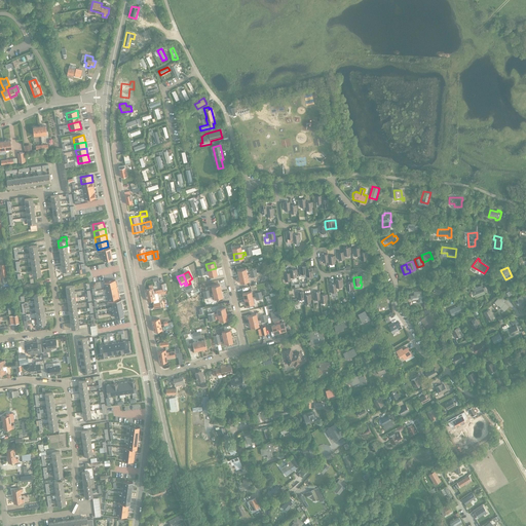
[(116,287),(115,279),(104,283),(106,289),(116,287)]
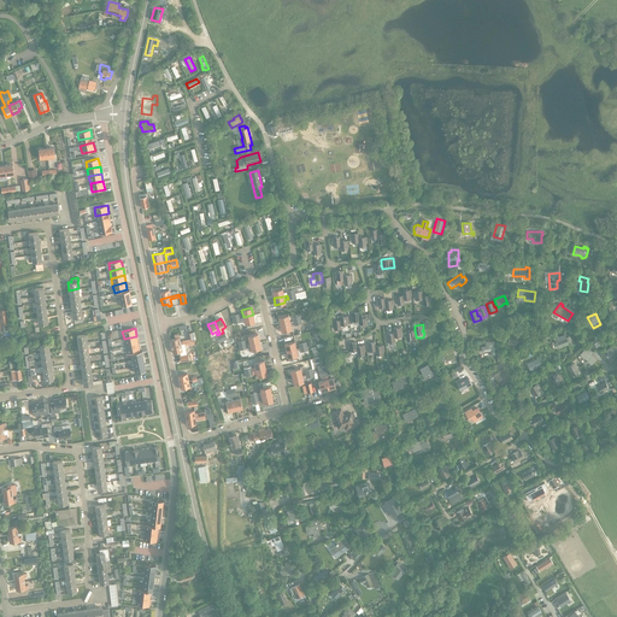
[(415,330),(406,331),(407,338),(409,338),(410,342),(417,342),(416,339),(416,335),(415,330)]
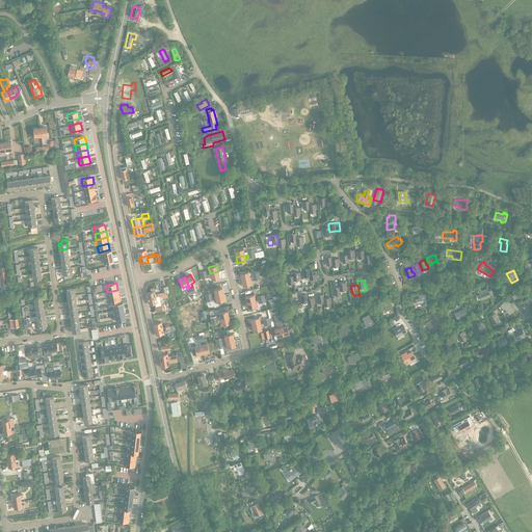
[(147,292),(148,298),(158,296),(159,296),(167,294),(165,287),(161,288),(162,293),(155,294),(154,291),(154,288),(150,289),(151,292),(147,292)]
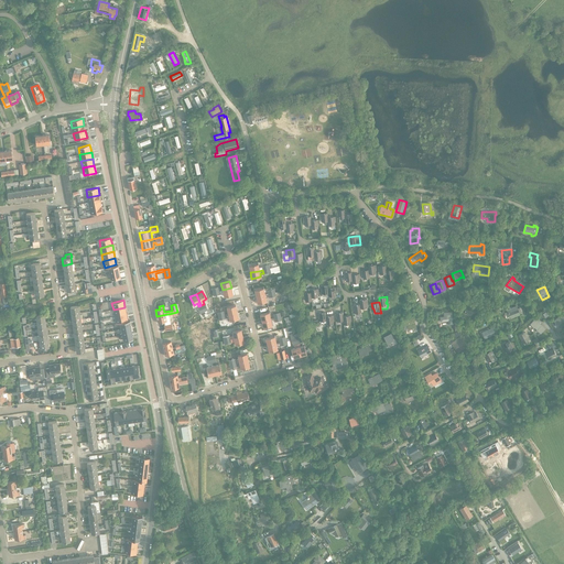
[(360,304),(353,305),(353,311),(355,311),(355,313),(355,317),(361,316),(361,313),(360,308),(360,304)]
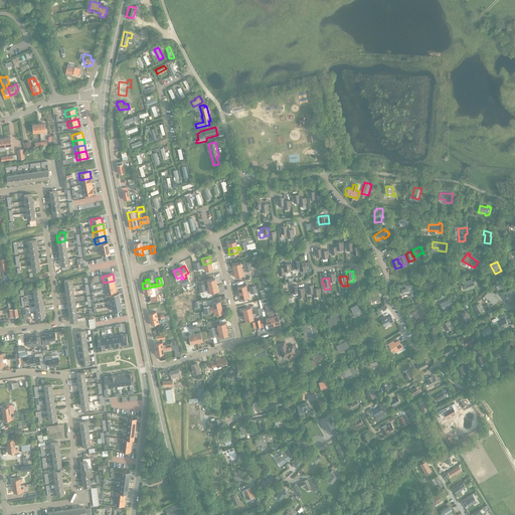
[(425,282),(427,287),(435,284),(433,279),(425,282)]
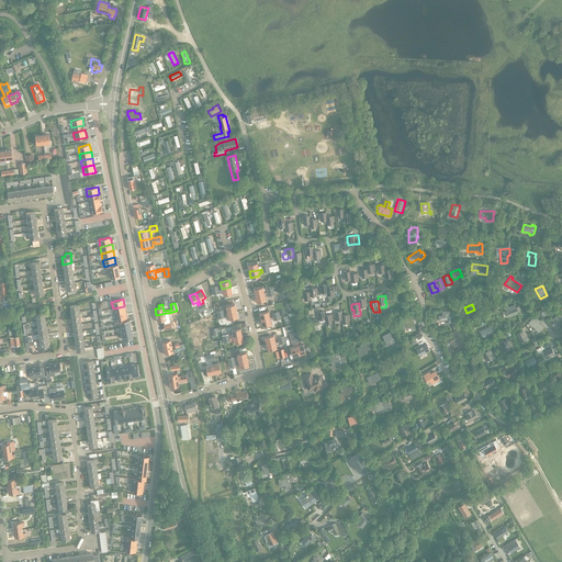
[(505,308),(508,317),(518,314),(520,313),(517,306),(515,307),(514,304),(505,308)]
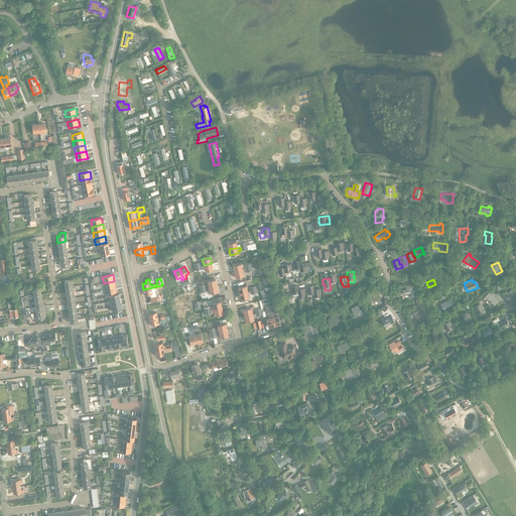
[(116,287),(114,281),(104,283),(105,289),(116,287)]
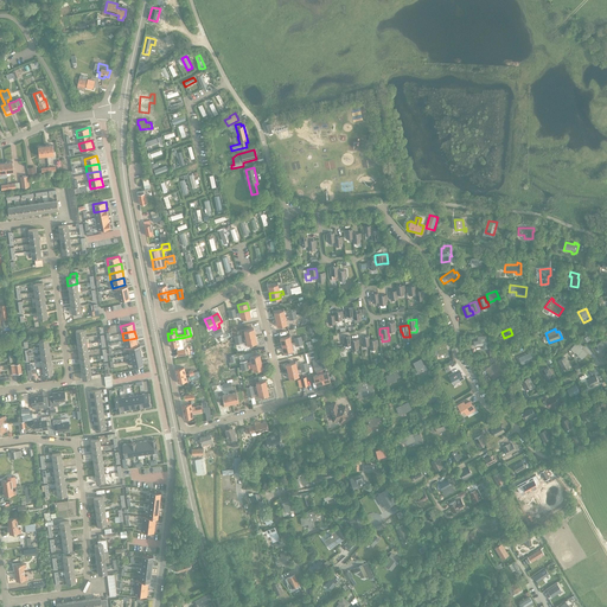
[(242,339),(242,342),(246,340),(247,345),(256,343),(255,336),(246,338),(242,339)]
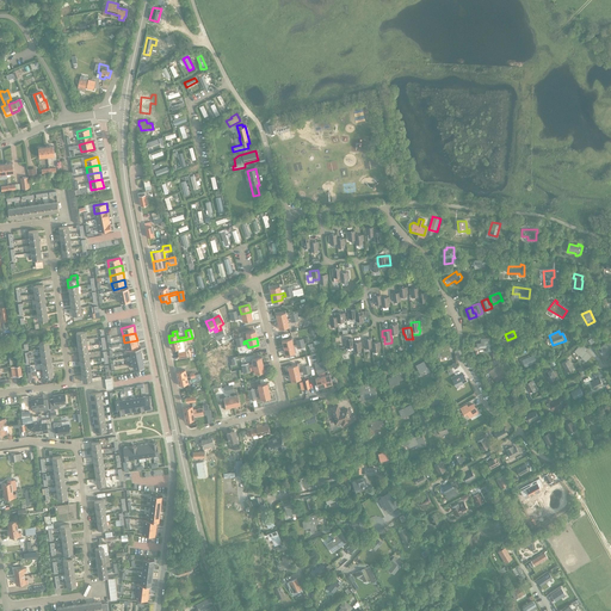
[(481,343),(477,343),(477,349),(485,347),(486,352),(491,351),(489,338),(480,338),(481,343)]
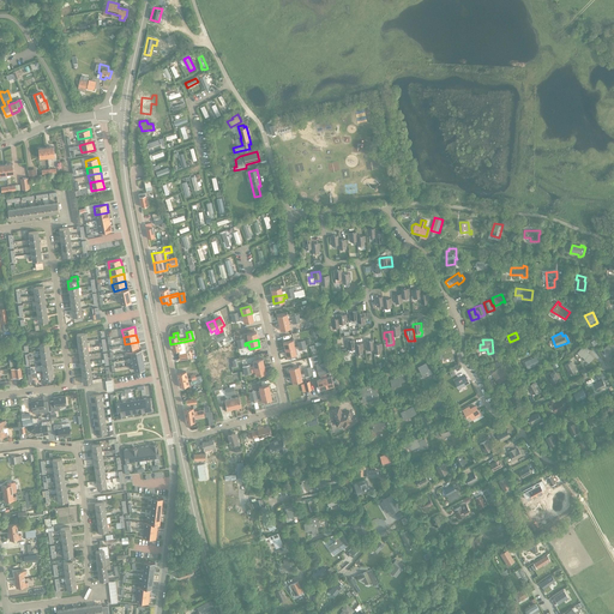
[(139,349),(138,342),(125,344),(126,351),(131,351),(139,349)]
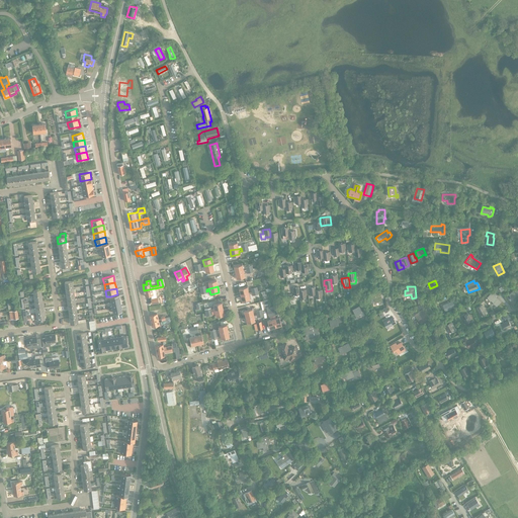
[(155,288),(144,290),(145,296),(146,296),(151,295),(152,298),(157,297),(155,290),(155,288)]
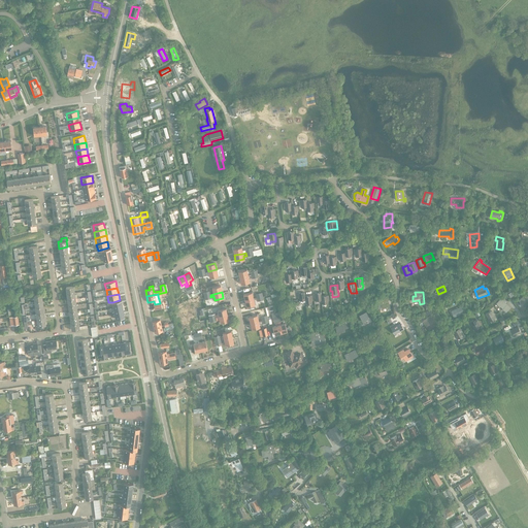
[(527,297),(526,294),(518,300),(524,306),(527,302),(527,297)]
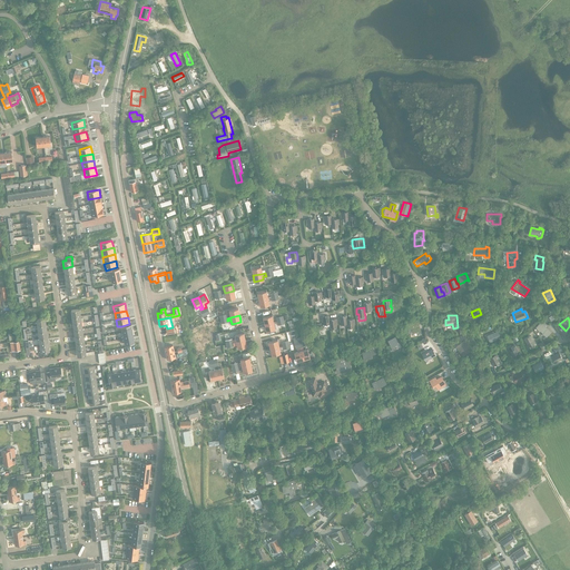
[(419,324),(420,323),(419,321),(406,324),(408,330),(411,328),(412,332),(420,330),(419,324)]
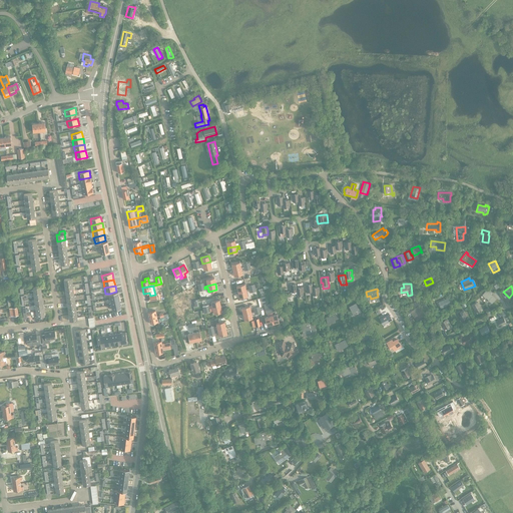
[(245,290),(237,292),(238,298),(247,296),(245,290)]
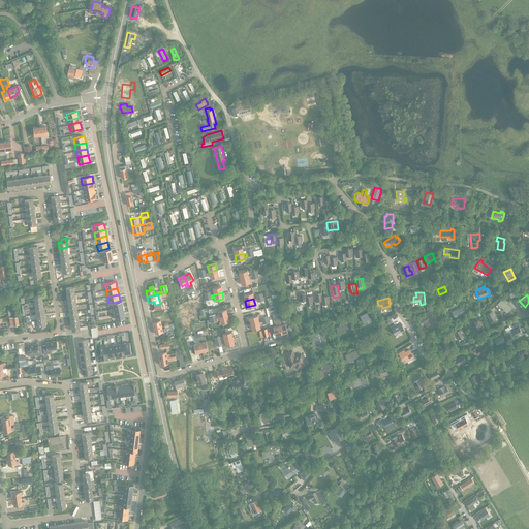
[(497,304),(500,307),(501,306),(507,312),(510,308),(505,302),(506,302),(503,299),(497,304)]
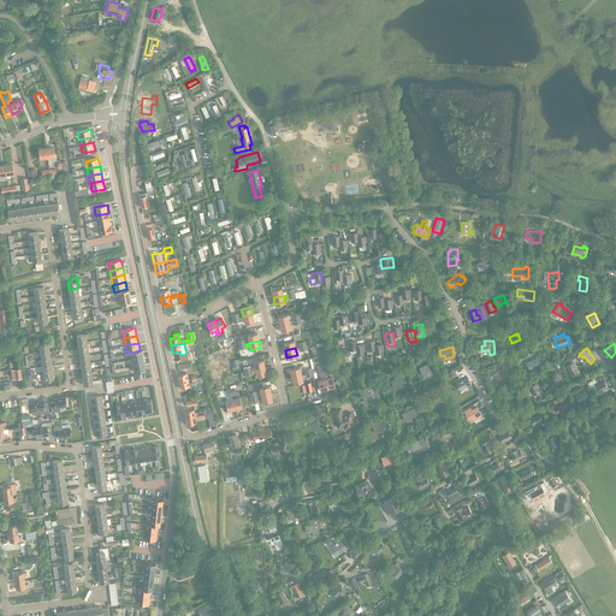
[(535,359),(526,363),(529,369),(538,366),(542,363),(539,357),(535,359)]
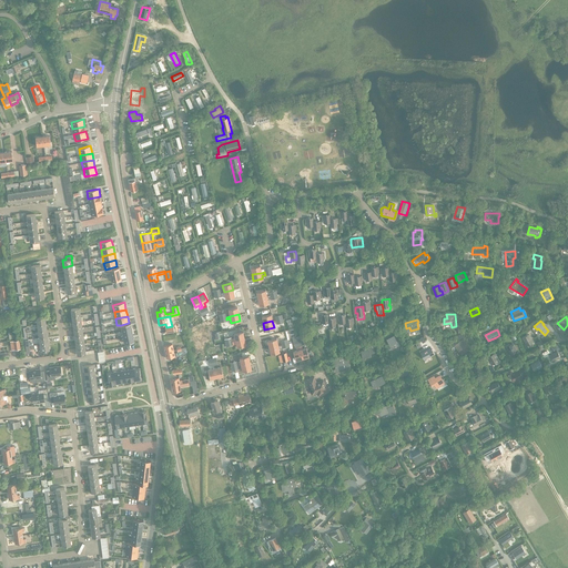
[(231,338),(232,341),(244,338),(243,332),(233,334),(234,337),(231,338)]
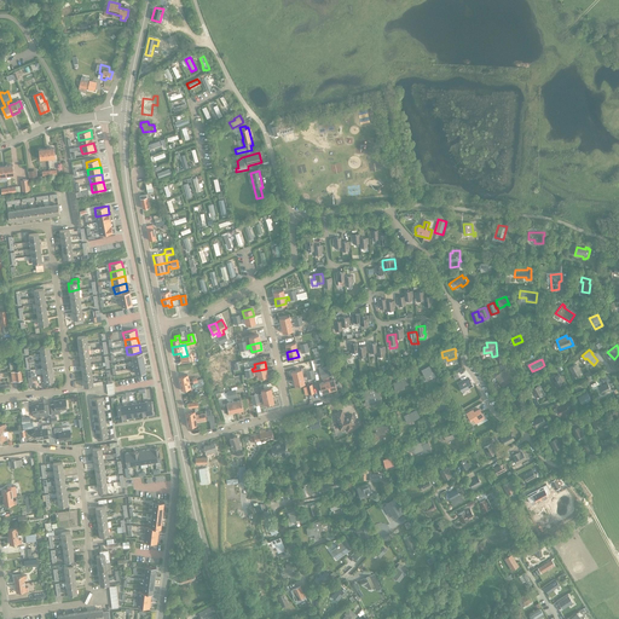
[(570,369),(573,376),(576,375),(580,372),(576,364),(570,369)]
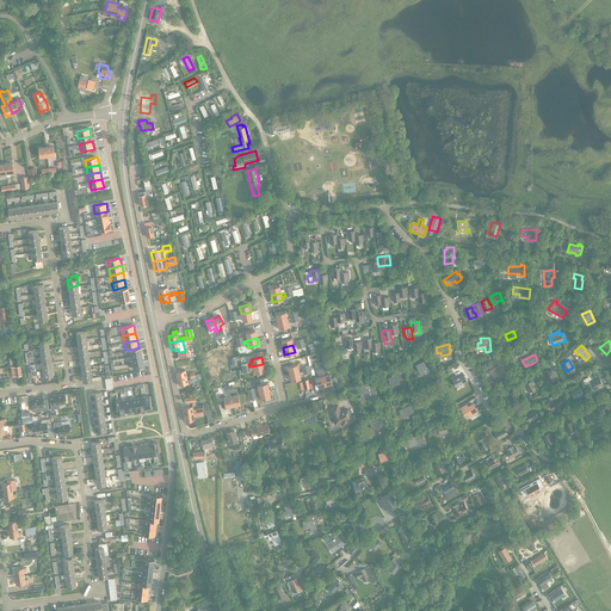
[(415,365),(419,372),(427,368),(424,362),(415,365)]
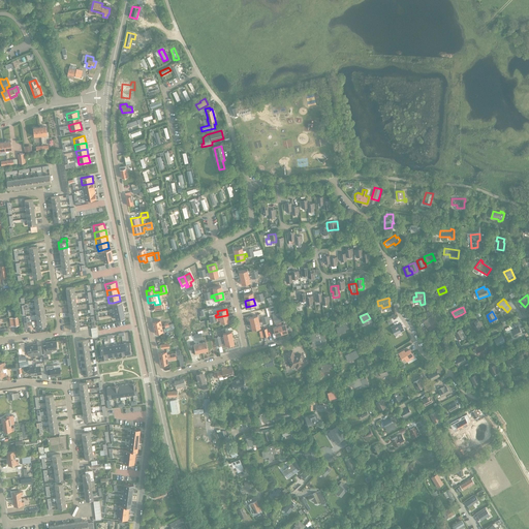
[(216,317),(217,320),(220,319),(220,323),(228,321),(227,315),(216,317)]
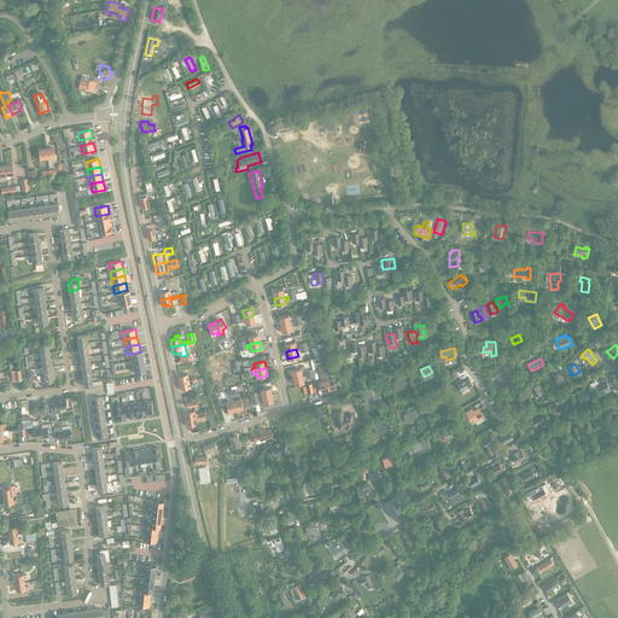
[(325,377),(326,380),(328,390),(336,388),(333,378),(328,379),(327,375),(328,375),(326,368),(322,369),(319,371),(320,378),(325,377)]
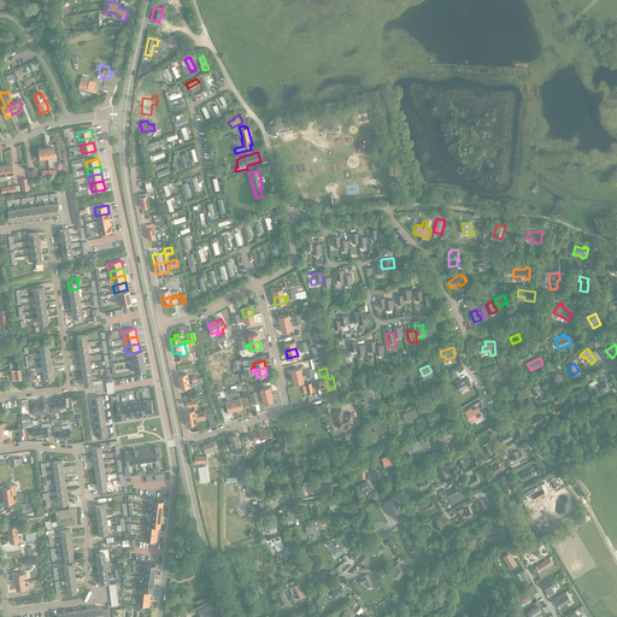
[(495,377),(499,383),(504,380),(505,382),(511,377),(505,369),(503,371),(495,377)]
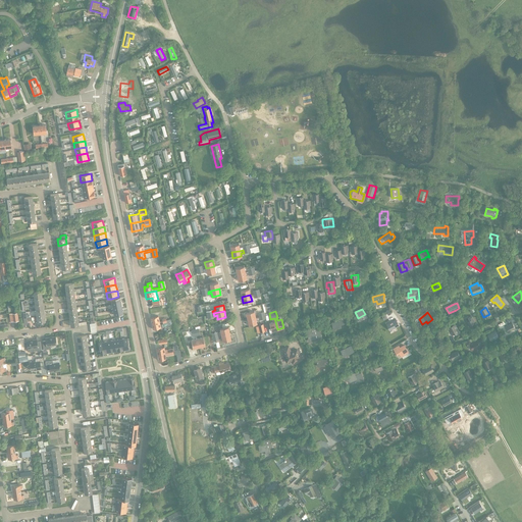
[(18,321),(17,313),(9,314),(11,322),(18,321)]
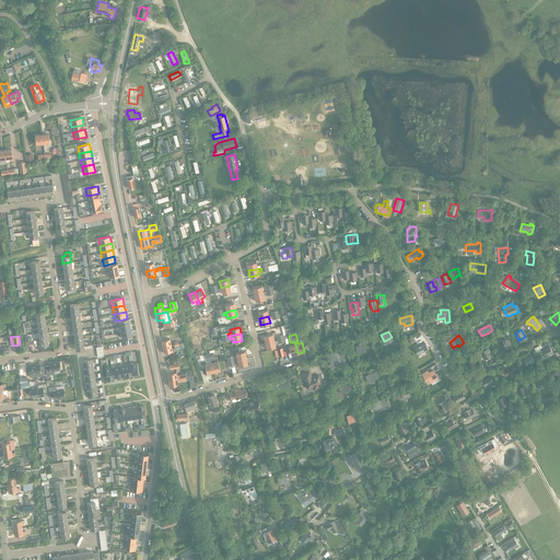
[(356,347),(358,353),(365,351),(364,348),(370,347),(368,338),(362,340),(363,345),(356,347)]
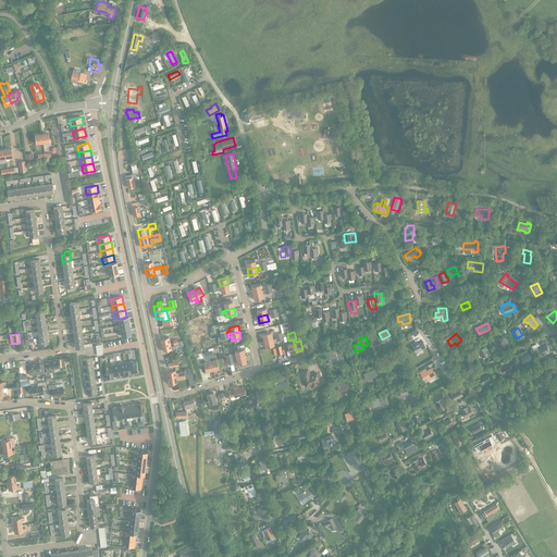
[(496,341),(500,348),(507,345),(503,336),(496,341)]
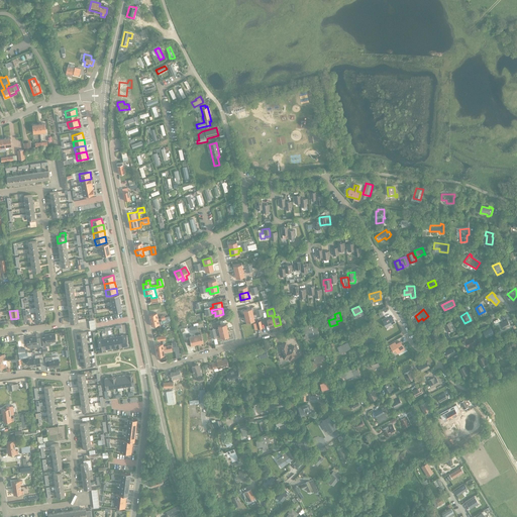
[(252,314),(244,316),(245,322),(254,320),(253,317),(256,316),(255,313),(252,314)]
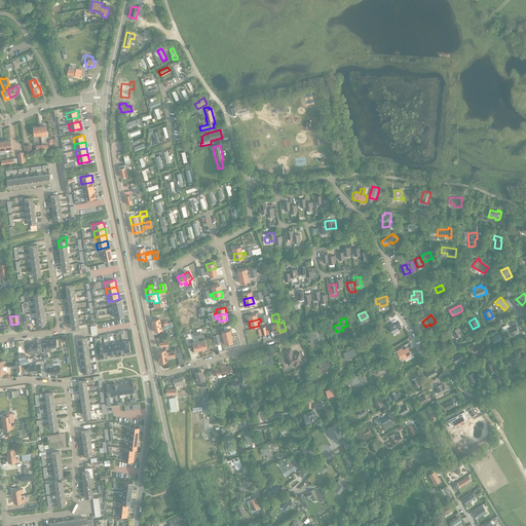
[(274,325),(271,326),(273,334),(279,332),(277,324),(276,321),(273,322),(274,325)]
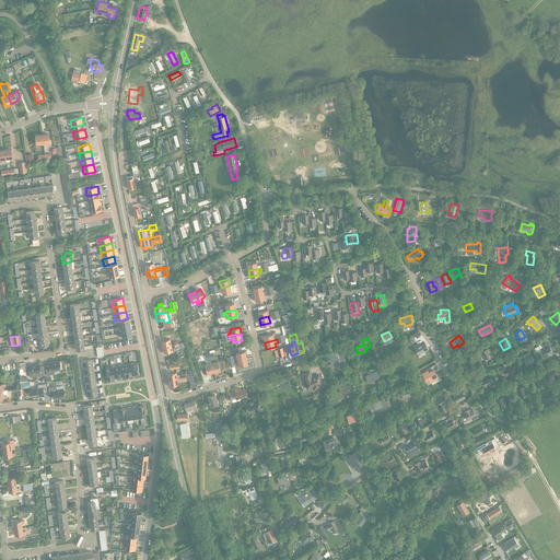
[(423,342),(415,348),(417,352),(420,351),(421,353),(428,350),(424,342),(423,342)]
